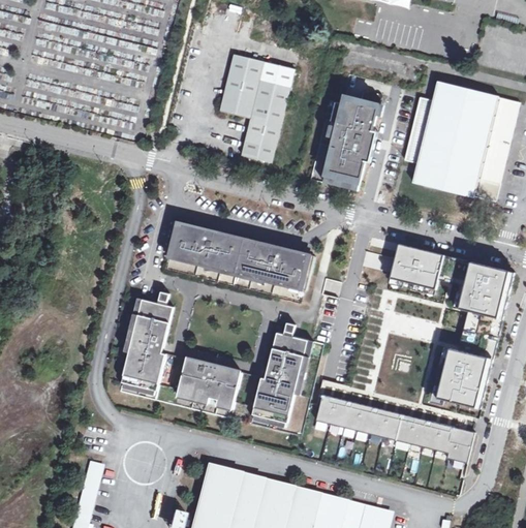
[(294,68),(233,54),(218,110),(250,118),(240,154),(271,162),(294,68)]
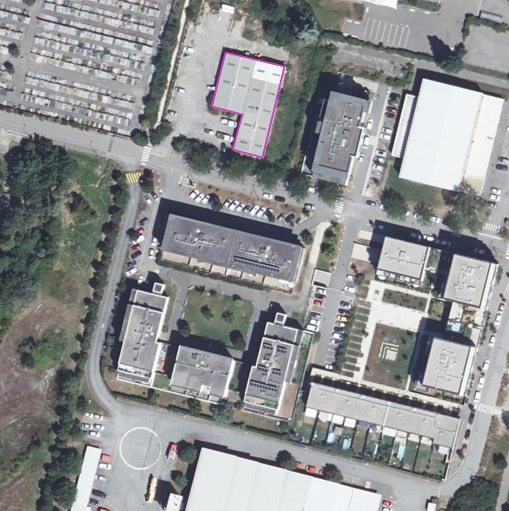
[(478,175),(497,98),(481,94),(481,92),(421,78),(417,97),(402,157),(398,176),(457,191),(458,189),(479,194),(483,176),(478,175)]
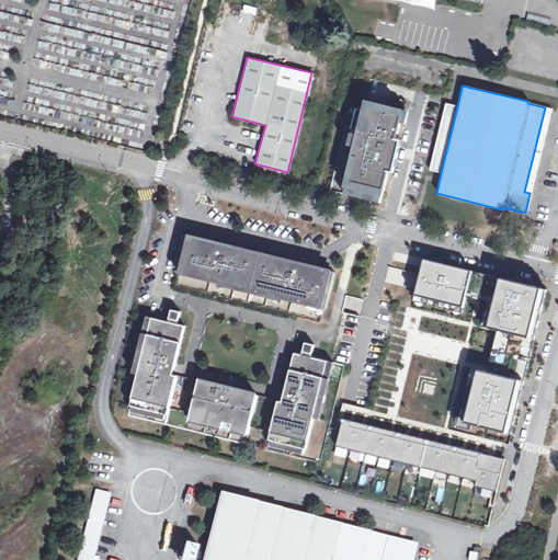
[(354,107),(344,144),(352,146),(341,193),(377,202),(385,170),(390,172),(399,139),(394,138),(402,100),(385,95),(384,95),(384,96),(383,96),(383,98),(380,104),(364,100),(362,110),(354,107)]
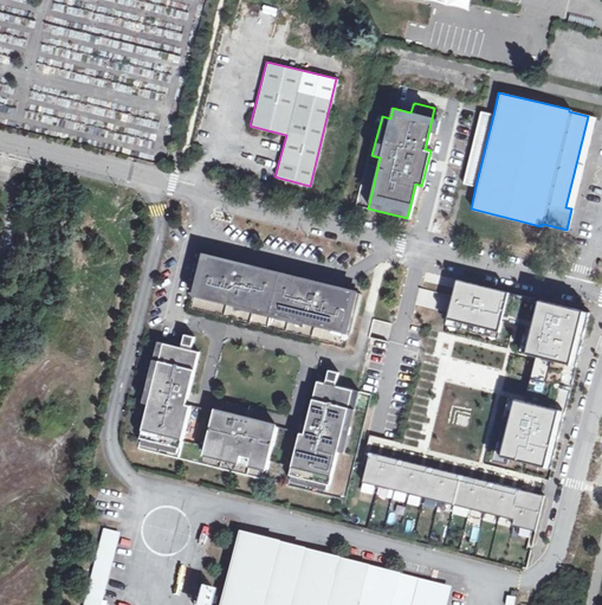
[(461,182),(476,186),(493,115),(478,111),(461,182)]
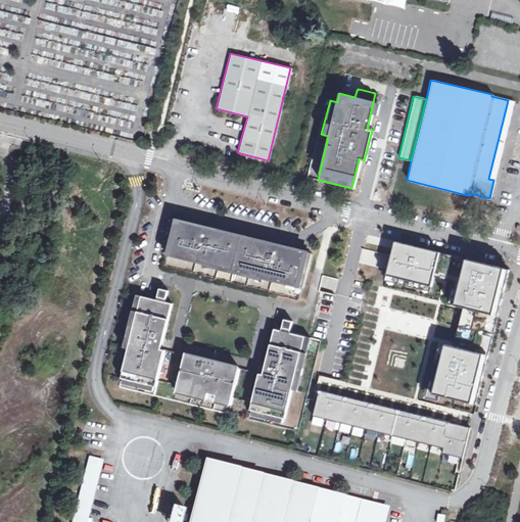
[(488,179),(493,180),(513,101),(508,100),(488,179)]
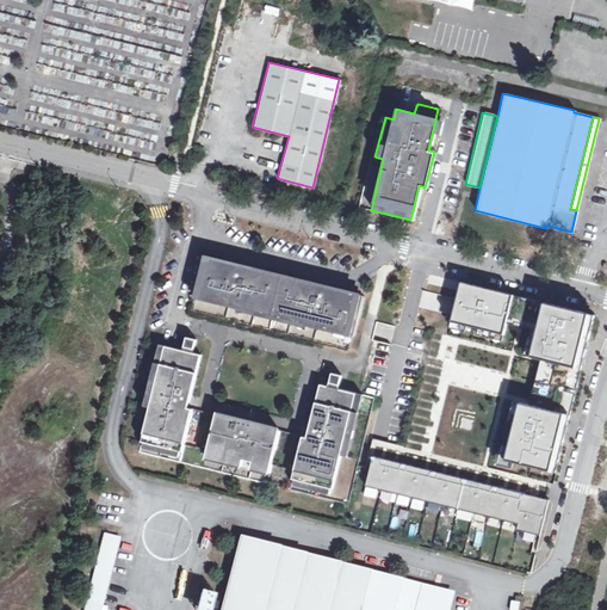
[(235,264),(202,256),(200,257),(197,256),(191,279),(187,294),(191,295),(191,296),(251,310),(252,307),(270,310),(268,315),(270,315),(271,312),(287,315),(286,320),(347,336),(347,334),(352,318),(355,318),(361,296),(357,295),(357,294),(323,285),(322,288),(311,285),(311,287),(293,282),(295,281),(284,278),(283,283),(273,281),(274,276),(264,272),(262,275),(245,270),(245,269),(235,266),(235,264)]
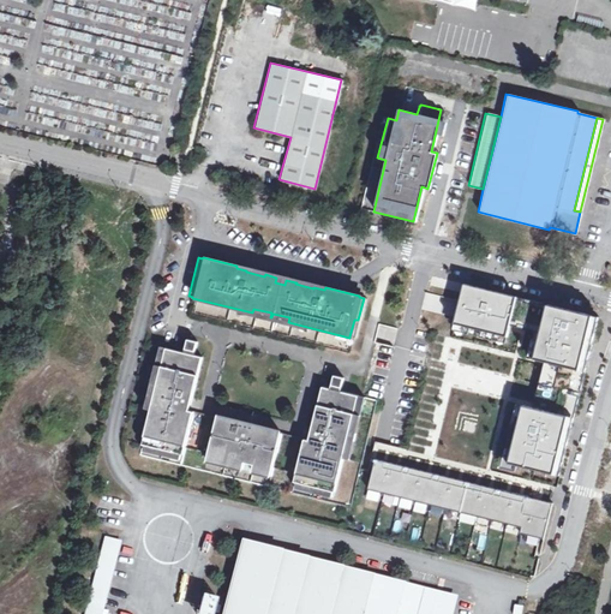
[(597,316),(462,282),(453,322),(505,337),(509,319),(540,326),(532,358),(549,362),(537,407),(521,404),(507,462),(557,475),(597,316)]
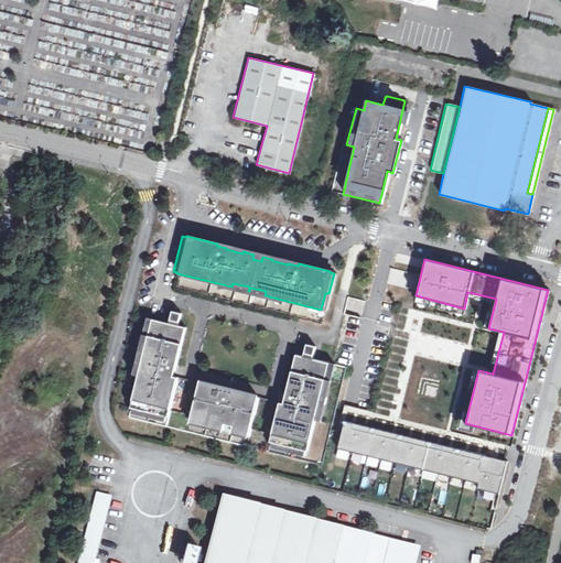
[(346,298),(343,312),(359,315),(362,301),(346,298)]
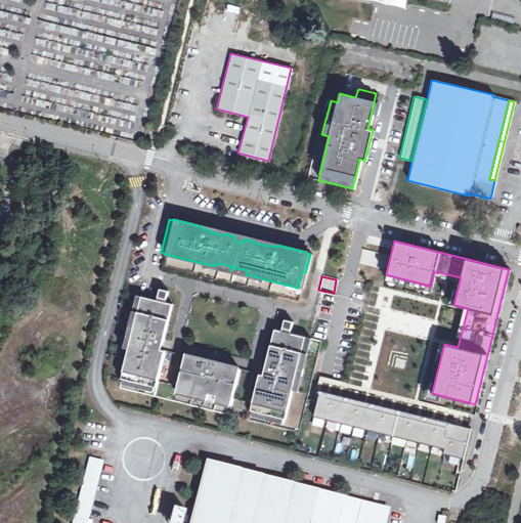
[(155,386),(164,350),(159,349),(160,344),(161,344),(171,303),(164,302),(166,291),(158,289),(156,300),(135,295),(122,347),(127,348),(120,378),(131,381),(132,378),(143,381),(142,384),(155,386)]
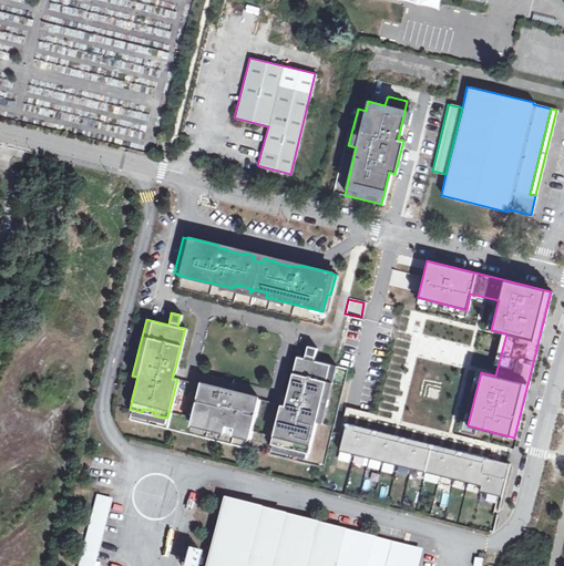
[(296,356),(284,404),(279,404),(269,443),(283,446),(284,443),(295,446),(295,450),(307,453),(315,421),(320,423),(335,366),(313,360),(316,348),(306,346),(304,358),(296,356)]
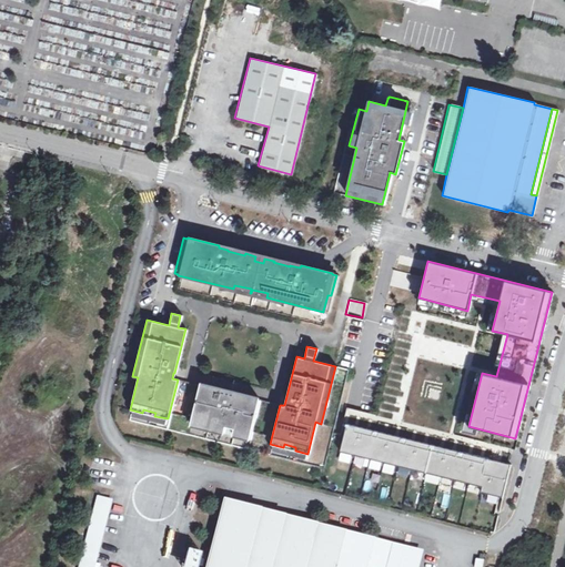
[(470,392),(475,393),(480,376),(474,375),(470,392)]
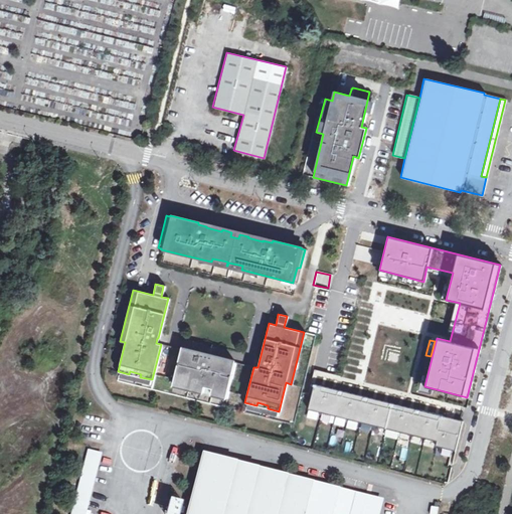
[(226,392),(233,362),(211,356),(210,359),(195,355),(196,352),(180,349),(173,379),(226,392)]
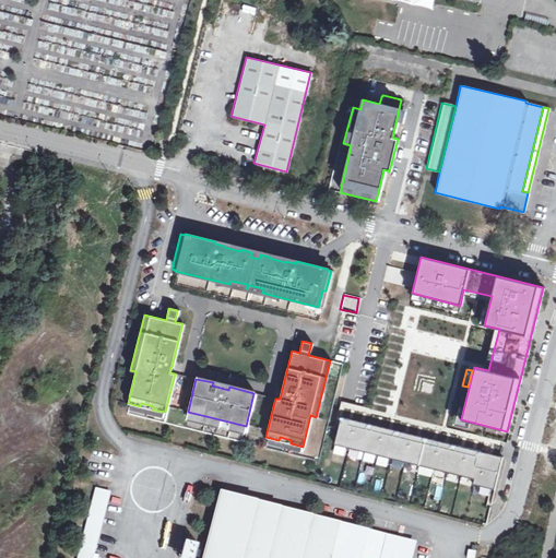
[(354,420),(340,416),(333,444),(473,478),(471,484),(493,489),(500,456),(364,423),(368,407),(358,405),(354,420)]
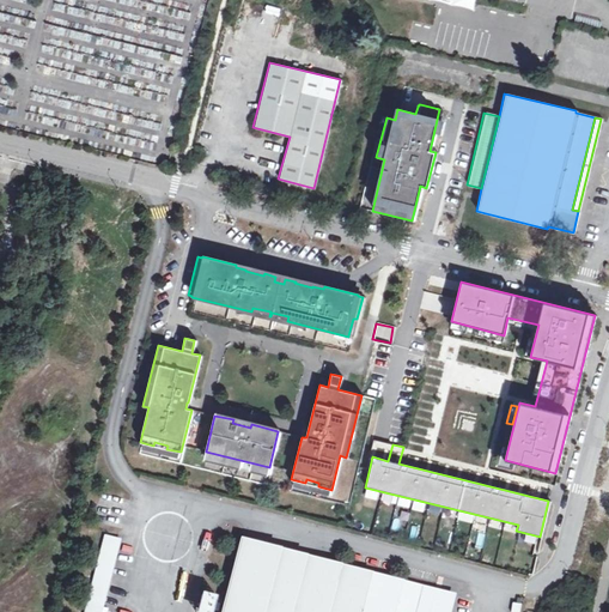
[(104,535),(83,611),(98,611),(117,539),(104,535)]
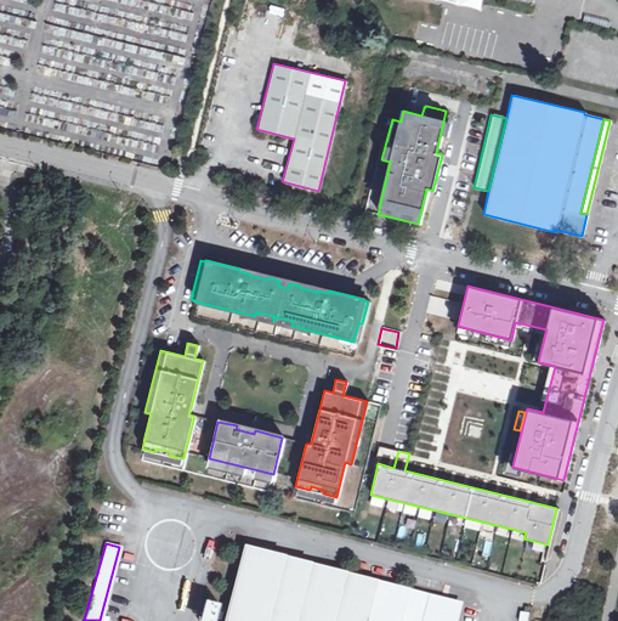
[(244,547),(225,620),(397,620),(398,620),(402,620),(444,620),(440,620),(444,599),(342,572),(344,569),(332,566),(332,570),(306,564),(305,570),(281,564),(282,557),(244,547)]
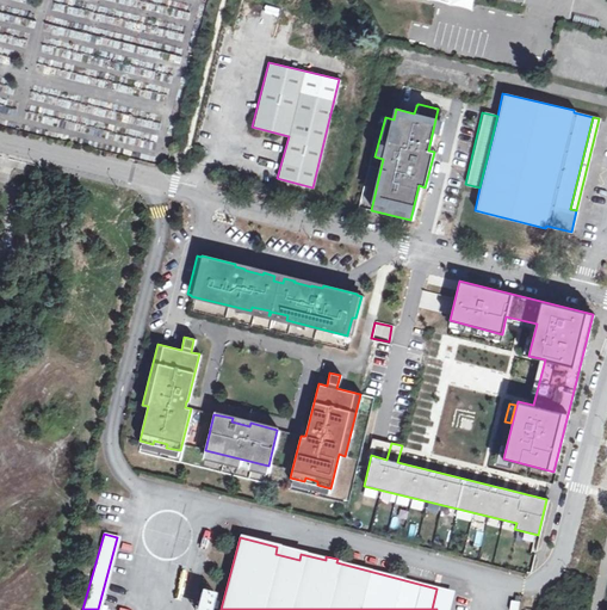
[(443,609),(447,591),(437,589),(432,609),(437,609),(443,609)]
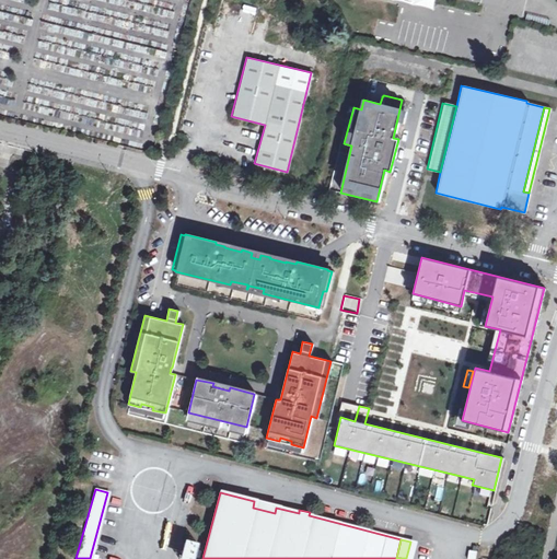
[(183,558),(188,543),(184,542),(178,558),(183,558)]
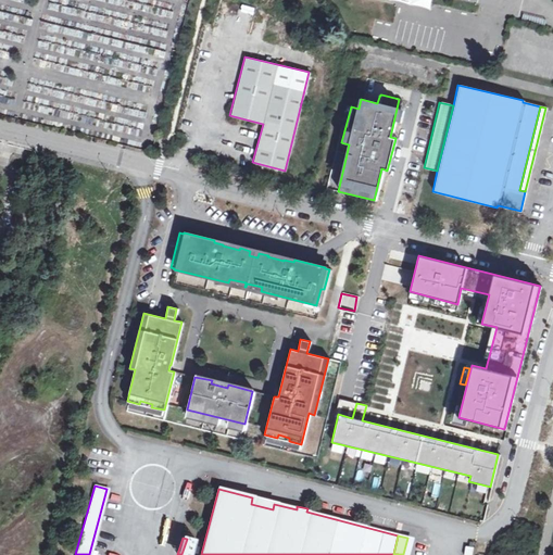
[(191,554),(196,542),(187,539),(181,554),(191,554)]
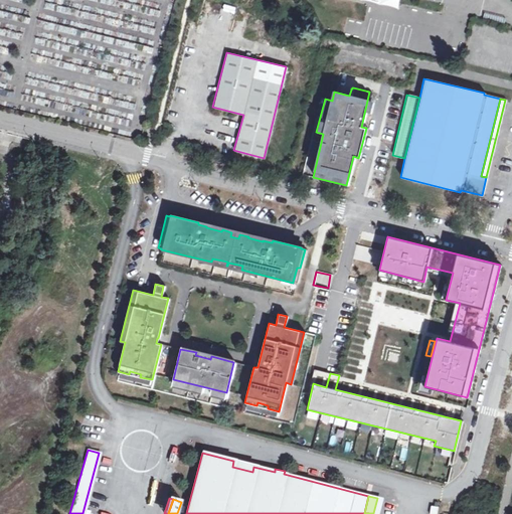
[(434,513),(436,506),(429,505),(427,513),(434,513)]
